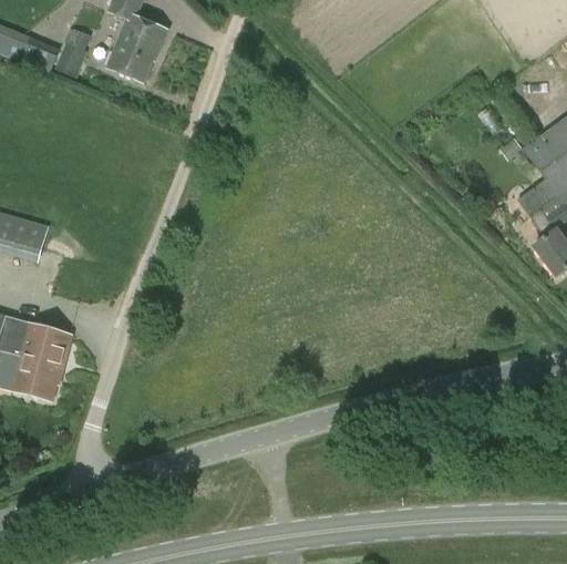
[(112,0),(107,11),(127,19),(107,68),(144,83),(157,50),(160,50),(167,31),(136,19),(144,0),(112,0)]
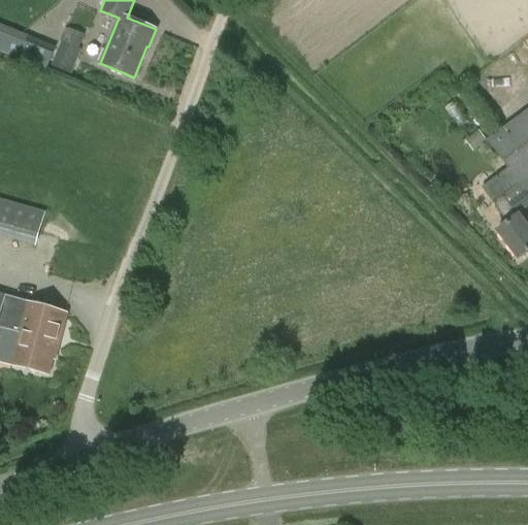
[(55,44),(29,34),(20,58),(45,68),(55,44)]
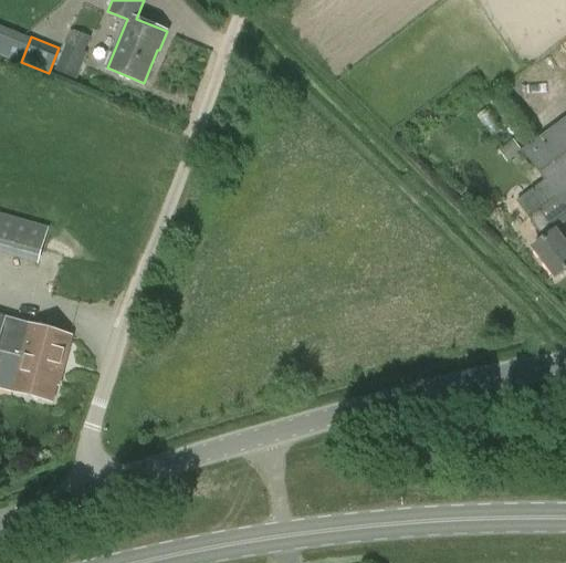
[(65,41),(54,69),(76,76),(87,50),(65,41)]
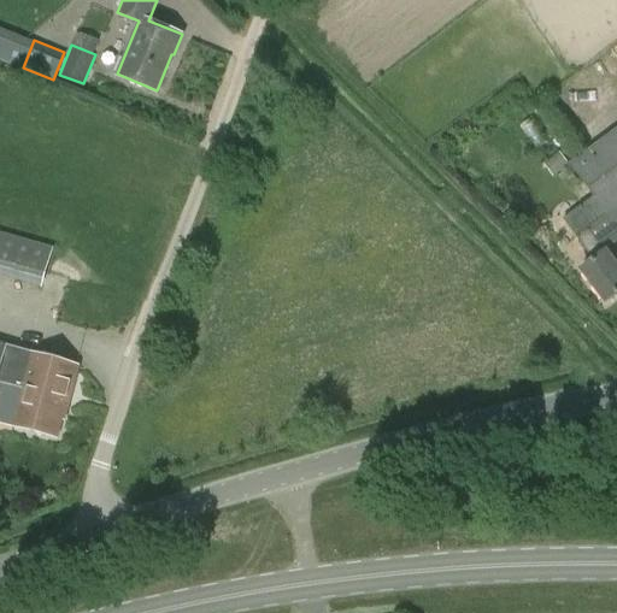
[(616,125),(569,163),(593,194),(563,216),(594,258),(581,269),(605,301),(616,290),(616,263),(606,249),(607,248),(616,240),(616,125)]
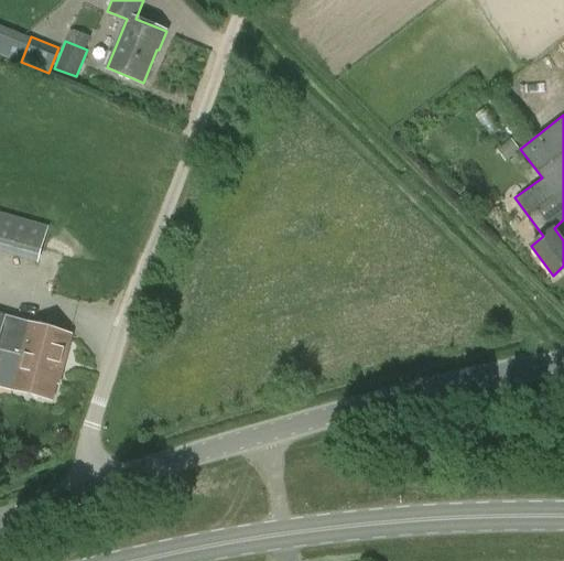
[(0,249),(39,260),(49,223),(0,208),(0,249)]
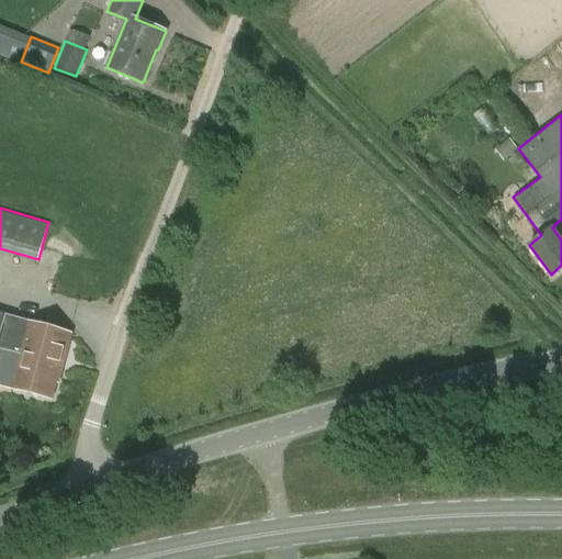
[(72,333),(30,322),(31,319),(7,312),(7,310),(0,308),(0,346),(21,351),(12,387),(53,398),(57,380),(59,381),(72,333)]
